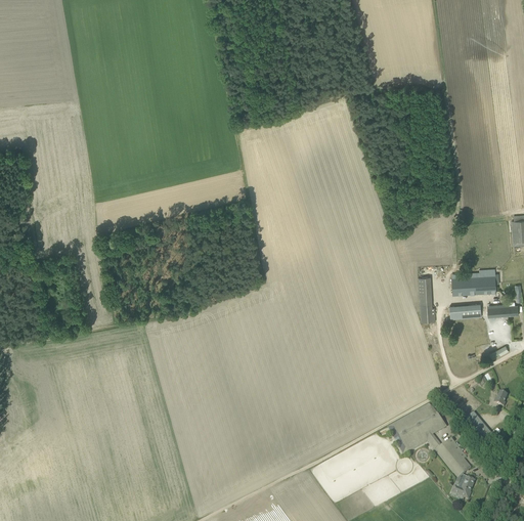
[(523,217),(514,218),(512,218),(513,237),(514,243),(523,242),(523,217)]
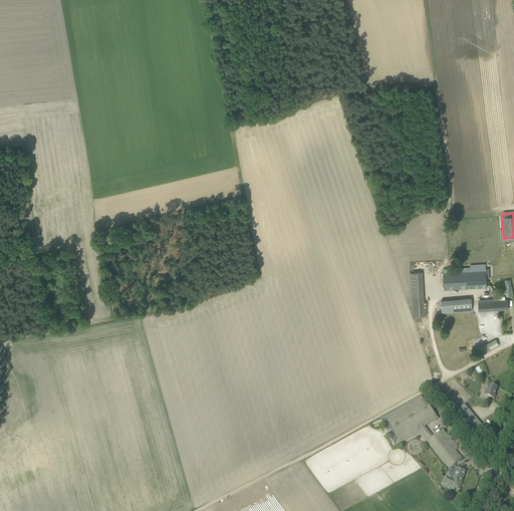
[(486,265),(486,261),(470,262),(470,264),(443,266),(443,269),(444,287),(487,284),(486,276),(490,275),(489,265),(486,265)]
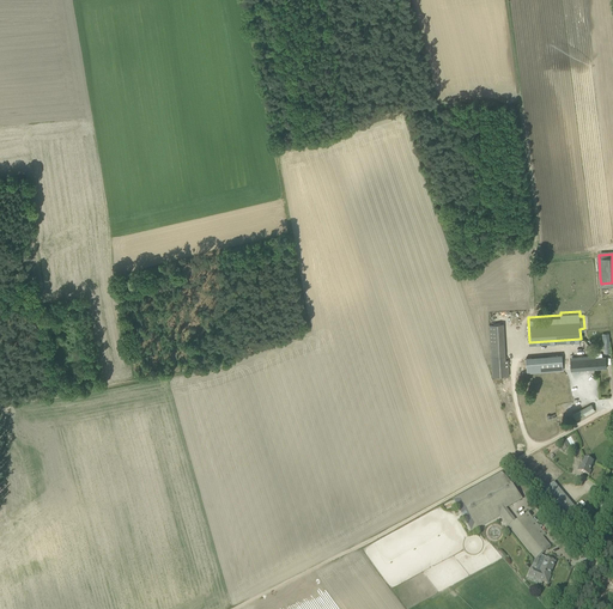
[(503,321),(489,322),(491,358),(492,373),(509,372),(509,357),(505,357),(503,321)]
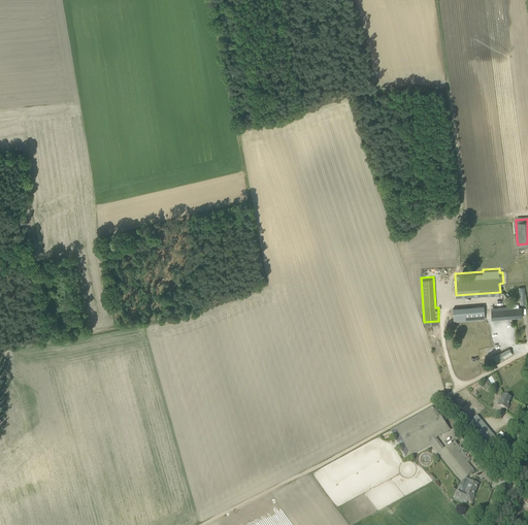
[(513,303),(491,305),(492,317),(523,315),(522,304),(519,305),(519,302),(518,301),(514,301),(513,302),(513,303)]
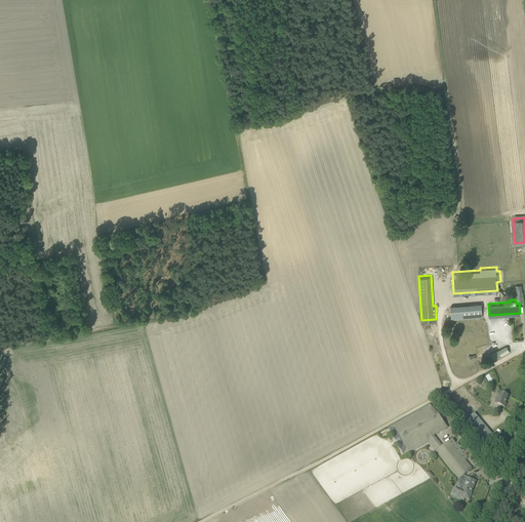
[(482,315),(481,302),(450,304),(451,317),(482,315)]
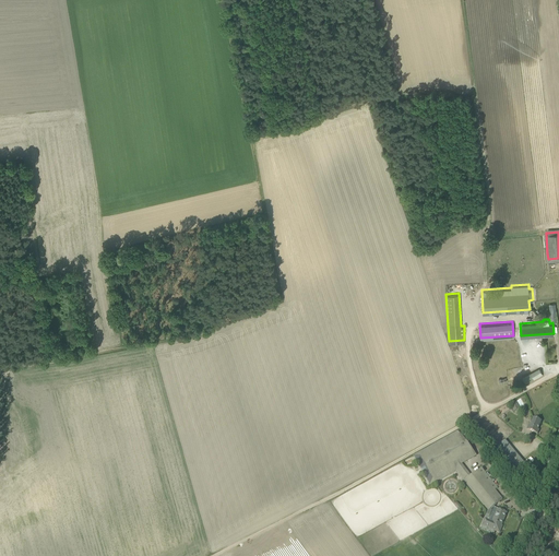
[(522,375),(525,380),(543,371),(539,366),(522,375)]
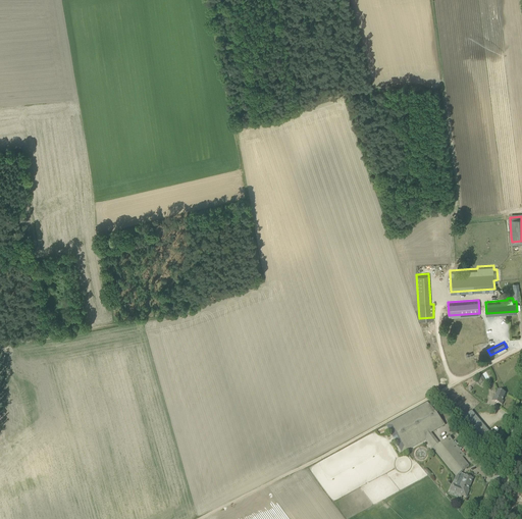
[(476,374),(479,381),(485,378),(481,371),(476,374)]
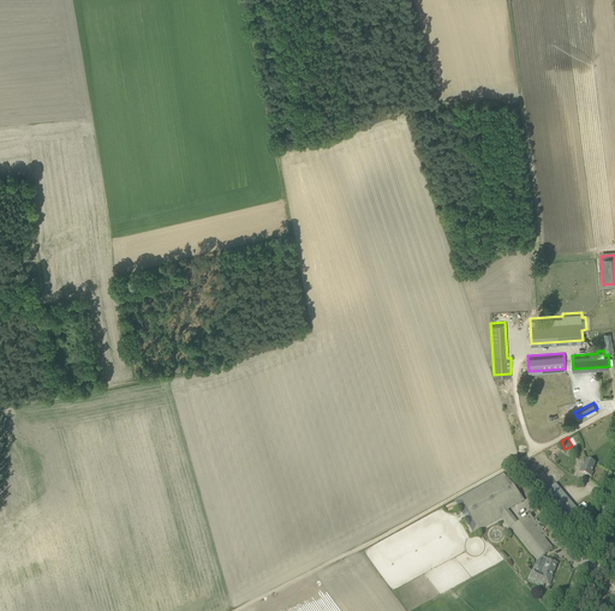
[(581,463),(579,468),(586,471),(591,473),(593,469),(592,468),(596,460),(590,457),(586,456),(583,463),(581,463)]
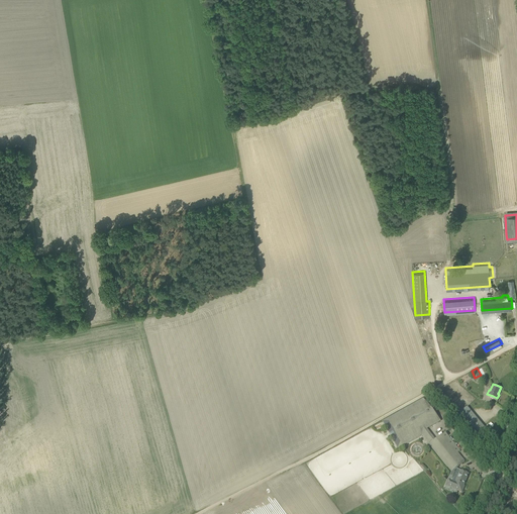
[(457,449),(459,447),(445,429),(435,436),(427,426),(441,418),(425,398),(384,421),(398,445),(421,432),(451,470),(464,458),(457,449)]
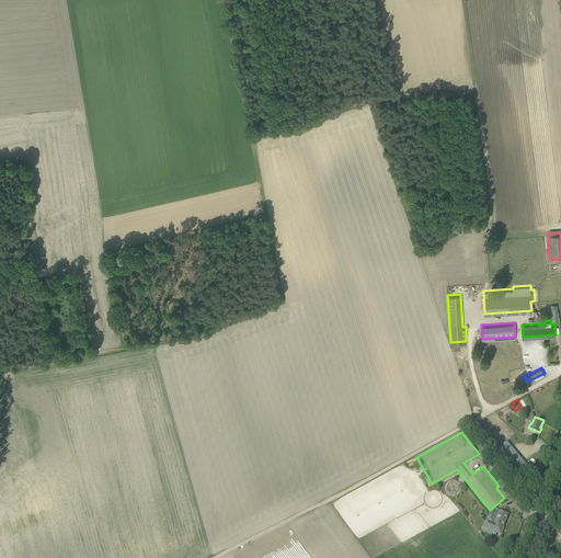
[(496,448),(513,468),(516,473),(527,464),(506,440),(496,448)]
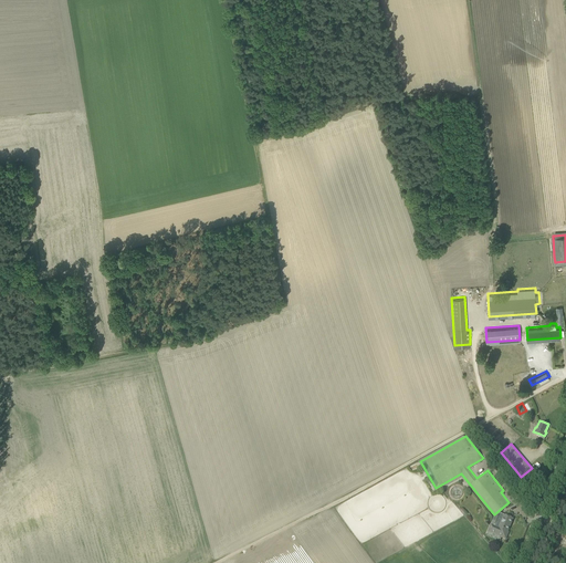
[(507,529),(513,517),(503,512),(502,512),(504,513),(501,523),(499,522),(498,524),(494,523),(492,529),(501,532),(502,533),(502,534),(506,537),(509,529),(507,529)]
